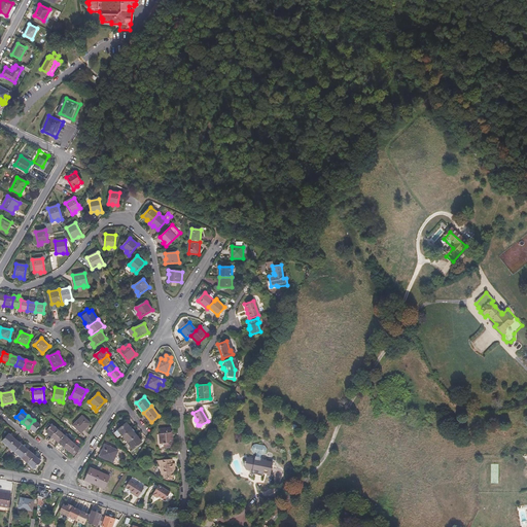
[(81,416),(73,425),(79,430),(78,431),(80,434),(91,424),(81,416)]
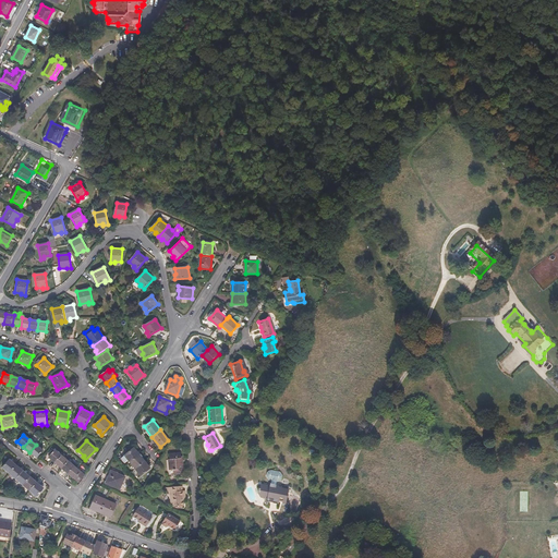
[(36,445),(29,452),(37,458),(43,451),(36,445)]
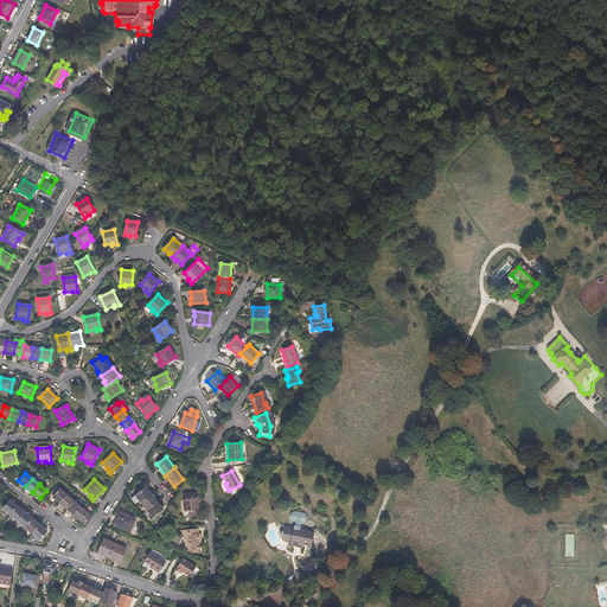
[(141,503),(152,494),(146,487),(136,496),(141,503)]
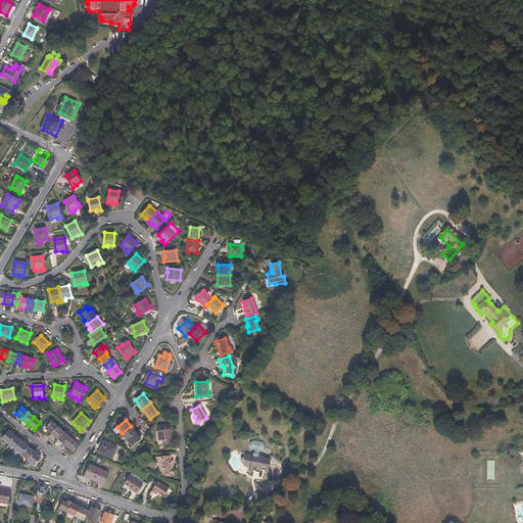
[(51,434),(57,427),(51,422),(45,428),(51,434)]
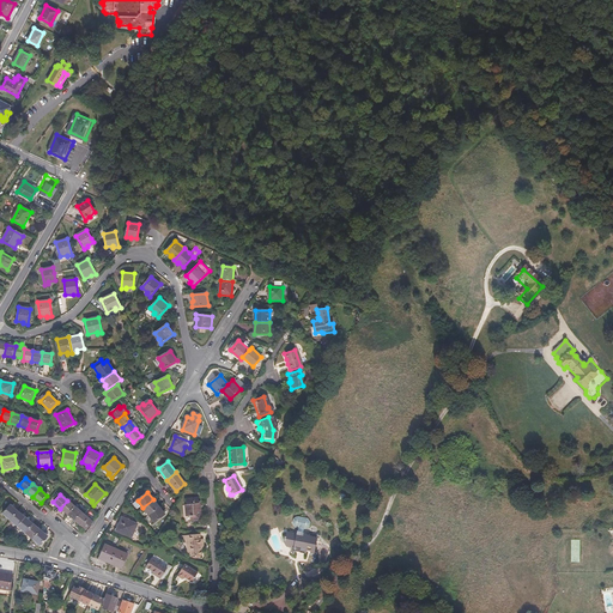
[(193,515),(194,521),(202,520),(202,507),(200,508),(199,497),(187,498),(187,504),(186,504),(187,515),(192,515),(193,515)]
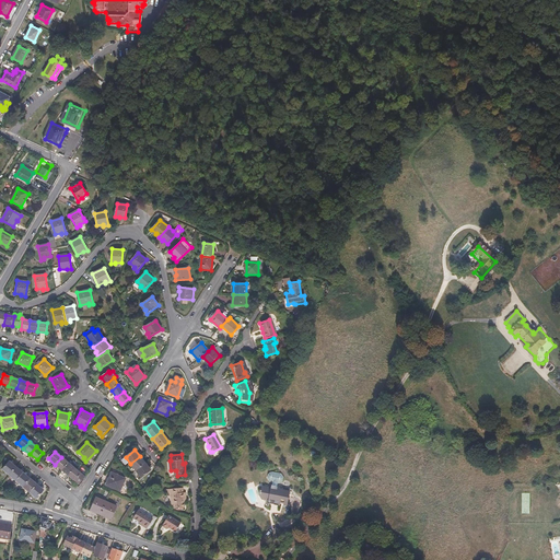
[(136,470),(146,464),(140,456),(130,464),(136,470)]
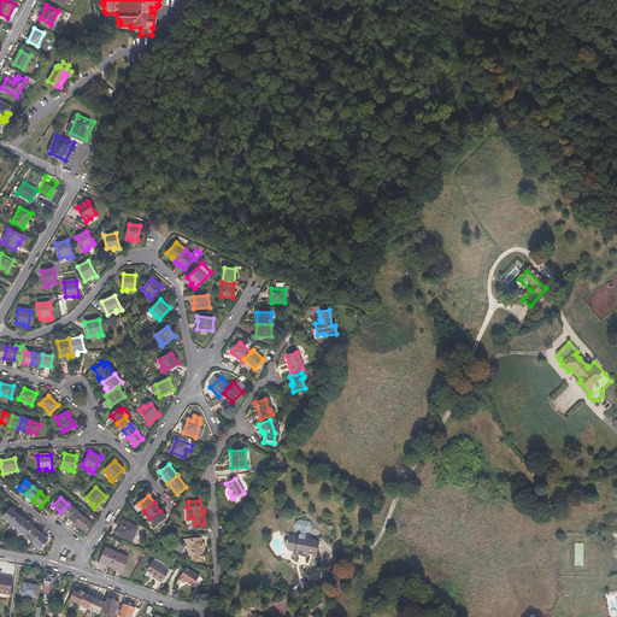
[(60,512),(68,518),(75,510),(68,504),(60,512)]
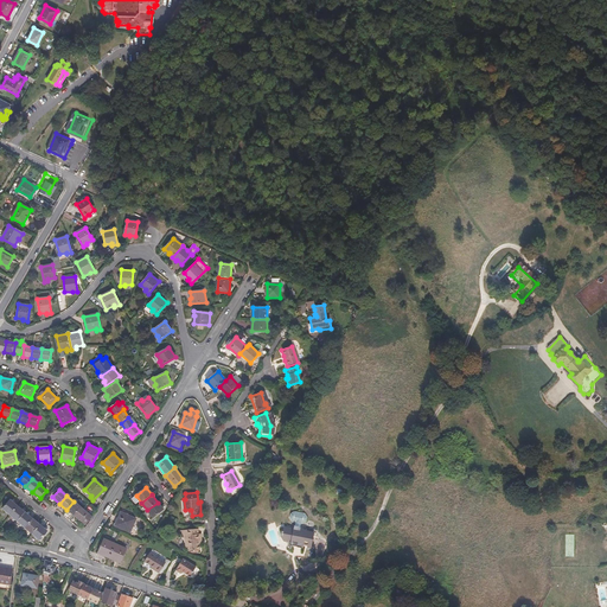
[(1,509),(10,516),(18,506),(10,499),(1,509)]
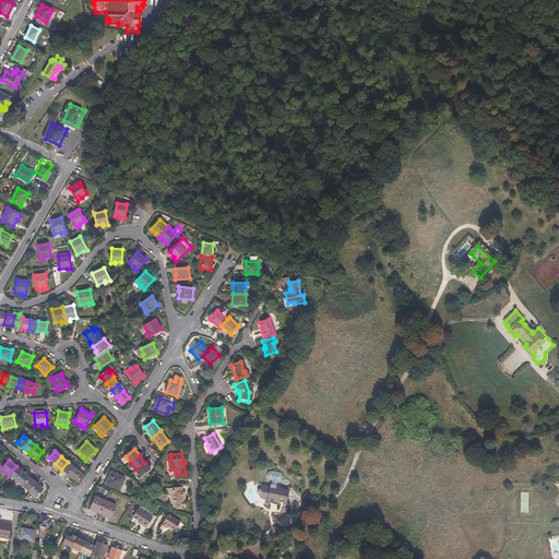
[(61,470),(68,475),(74,467),(68,462),(61,470)]
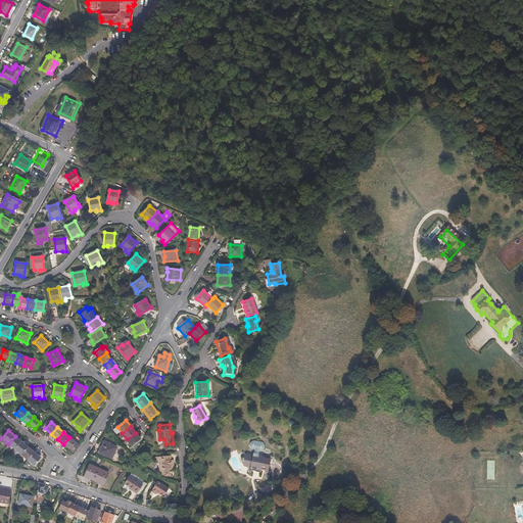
[(136,433),(127,439),(132,445),(141,439),(136,433)]
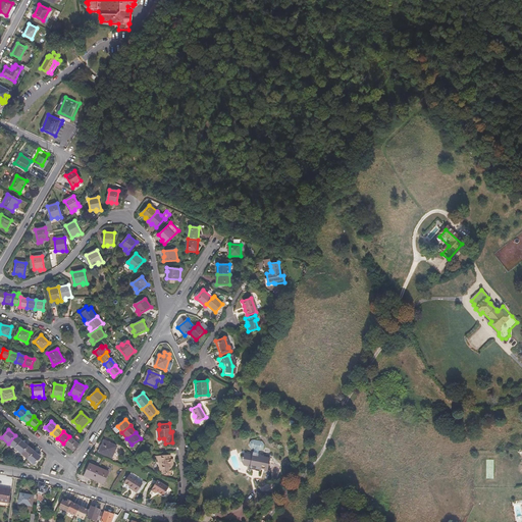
[(8,444),(14,449),(21,440),(15,435),(8,444)]
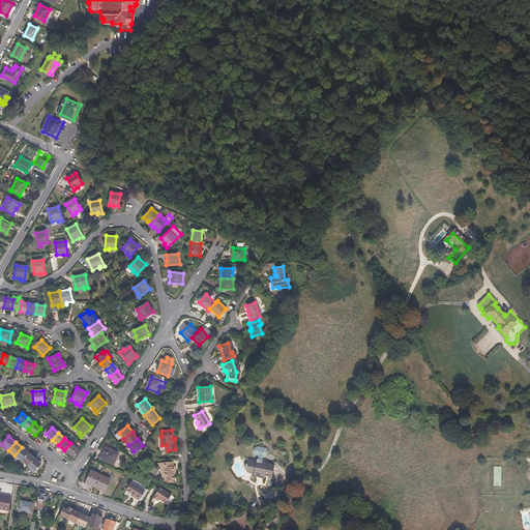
[(70,443),(64,450),(75,458),(80,451),(70,443)]
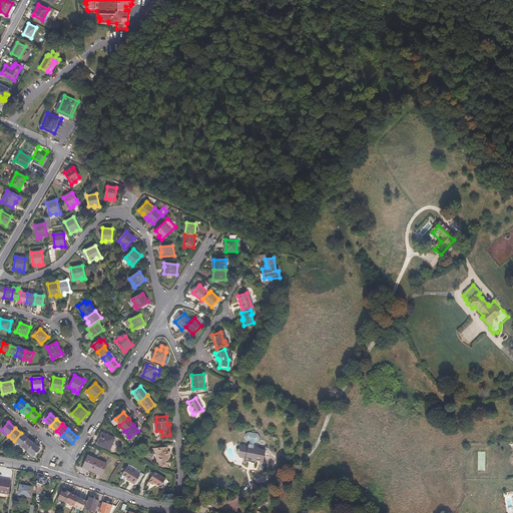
[(258,434),(248,432),(245,434),(244,437),(246,440),(248,441),(254,443),(255,443),(260,441),(261,437),(258,434)]
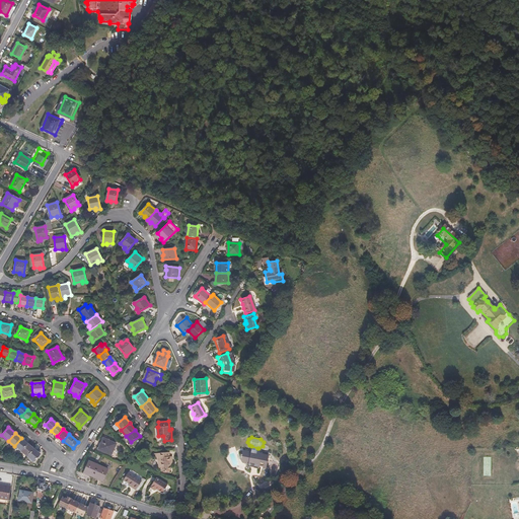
[(14,446),(21,451),(27,443),(21,438),(14,446)]
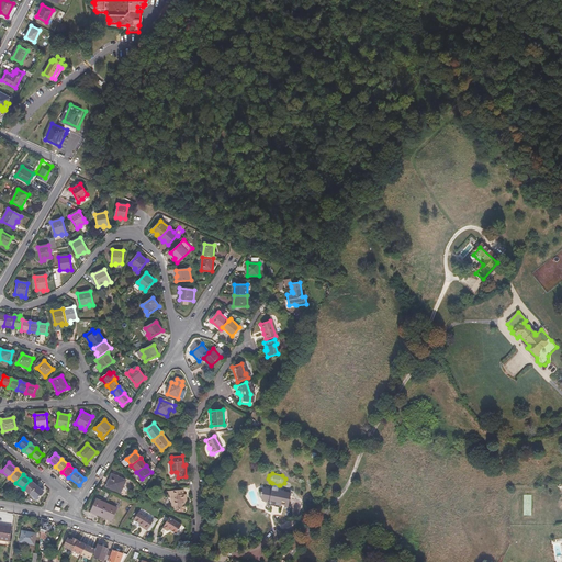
[(112,475),(108,487),(120,493),(125,481),(112,475)]
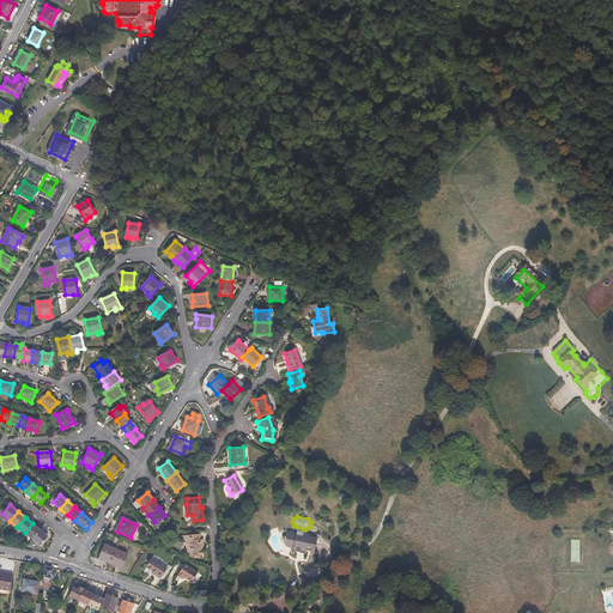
[(25,533),(32,539),(40,530),(32,523),(25,533)]
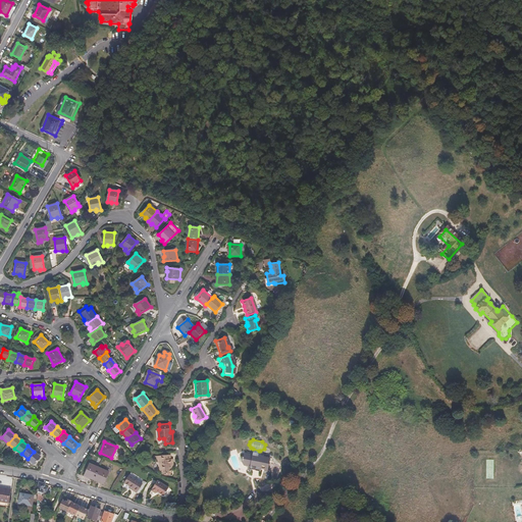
[(246,450),(242,452),(241,459),(243,462),(255,465),(255,466),(260,467),(260,466),(264,467),(263,469),(267,469),(270,456),(263,454),(263,453),(258,452),(259,451),(253,449),(252,452),(246,450)]
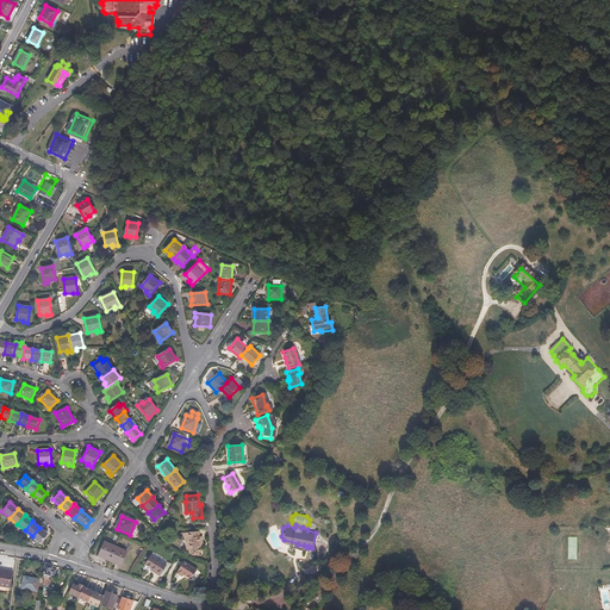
[(39,528),(32,536),(39,543),(48,534),(39,528)]
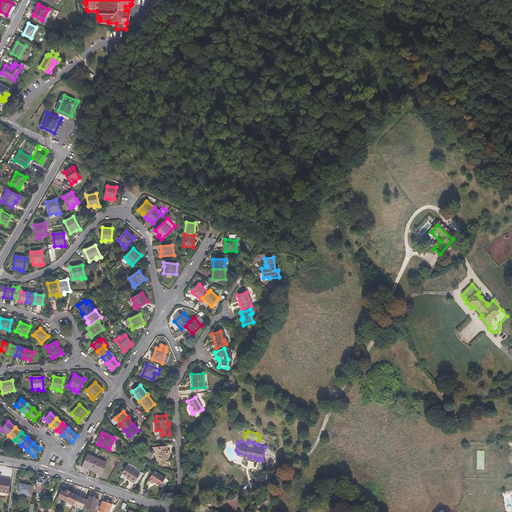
[(168,455),(170,455),(169,446),(151,447),(152,450),(156,450),(156,456),(159,455),(160,461),(160,464),(169,464),(169,459),(168,455)]
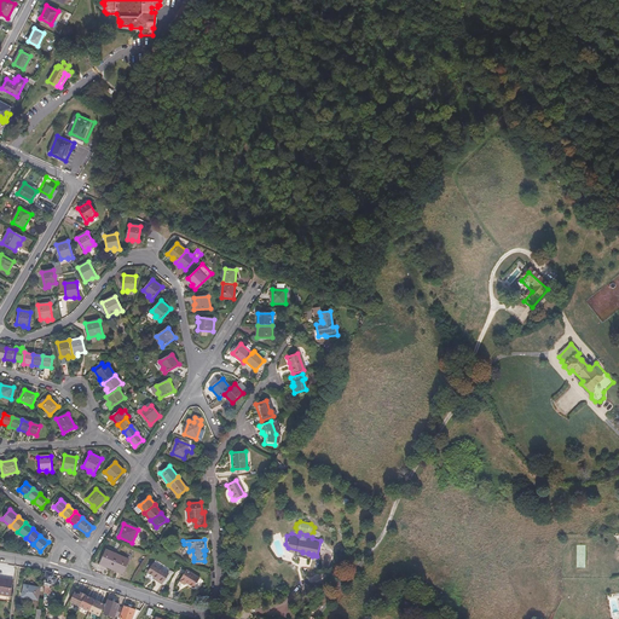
[(99,563),(110,568),(117,554),(105,550),(99,563)]
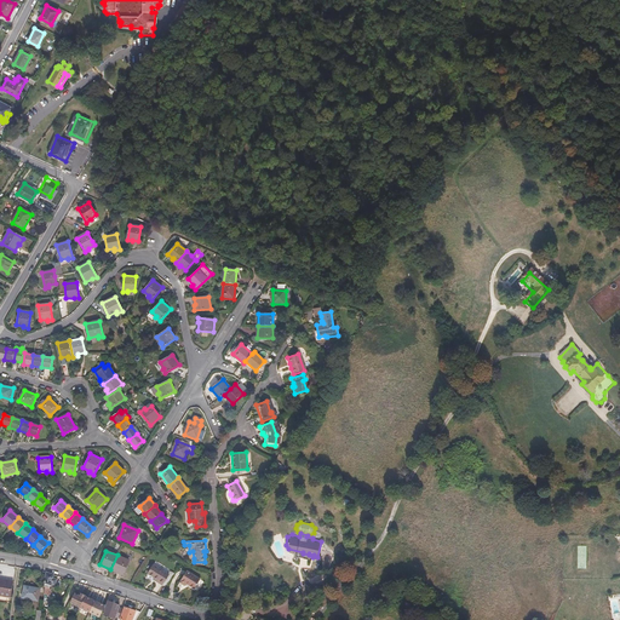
[(118,555),(110,569),(122,574),(128,560),(118,555)]
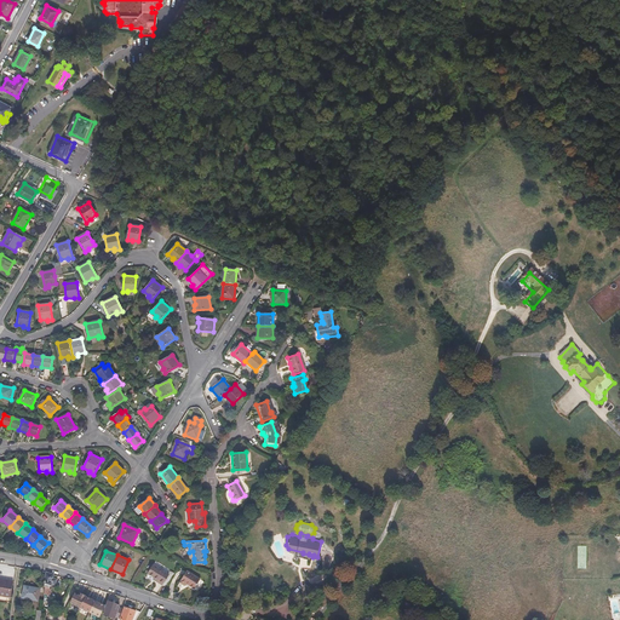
[(159,580),(158,581),(162,585),(170,574),(153,563),(148,573),(155,578),(159,580)]
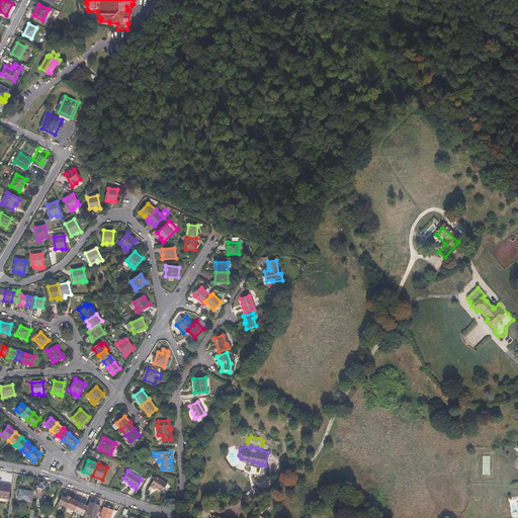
[(156,477),(151,484),(152,485),(150,486),(154,489),(155,487),(162,492),(167,484),(156,477)]
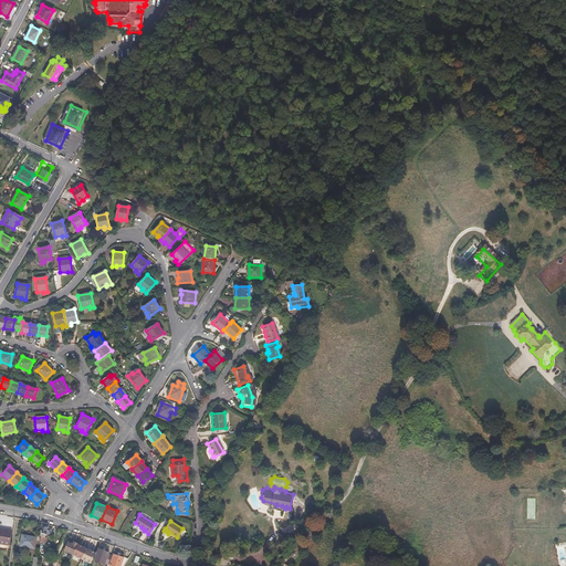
[(40,530),(41,542),(44,544),(46,538),(44,538),(46,533),(50,534),(51,528),(48,527),(49,525),(42,523),(40,530)]
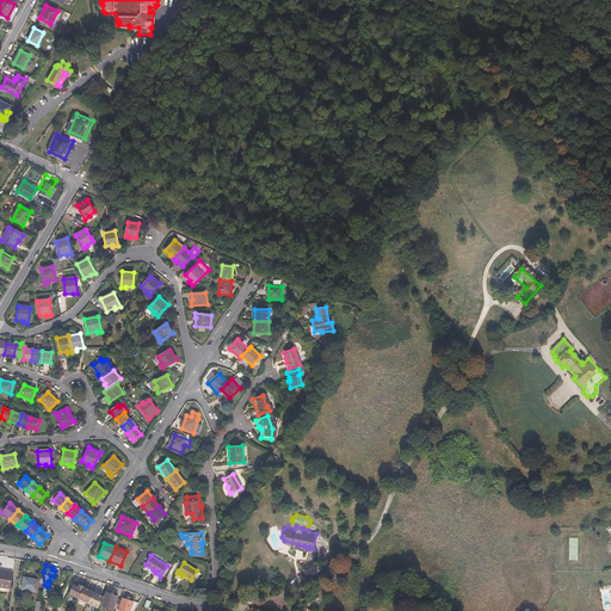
[(0,587),(7,588),(10,588),(12,573),(0,571),(0,587)]
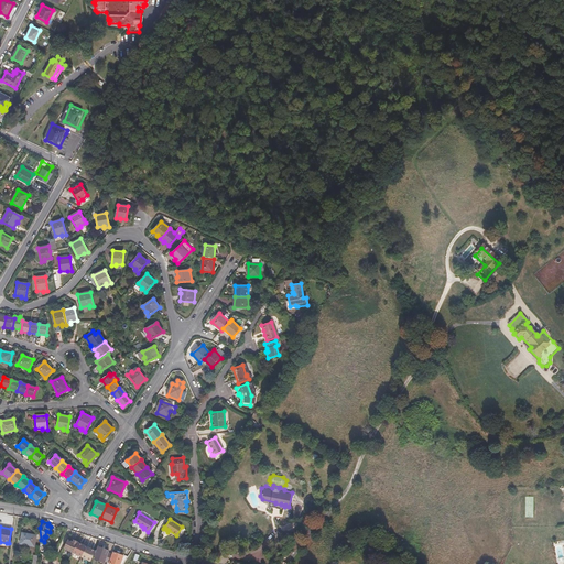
[(35,535),(22,533),(20,544),(34,546),(35,535)]
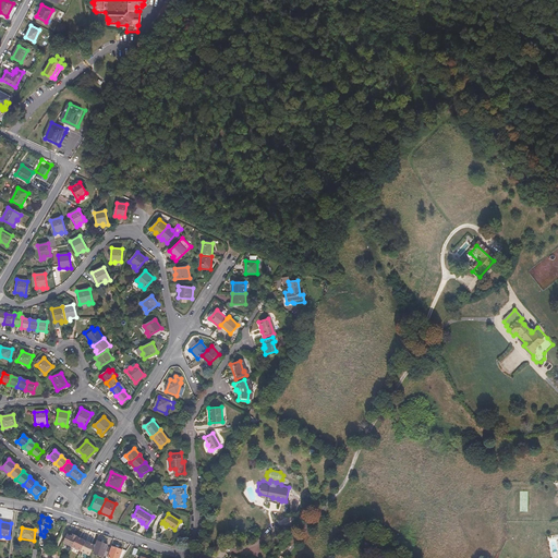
[(62,543),(72,547),(76,537),(76,536),(72,534),(72,535),(71,536),(67,534),(62,543)]
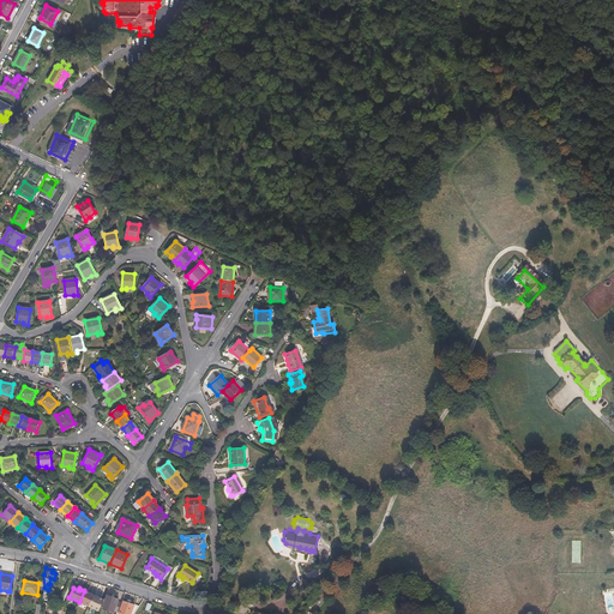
[(94,595),(84,591),(79,602),(89,607),(94,595)]
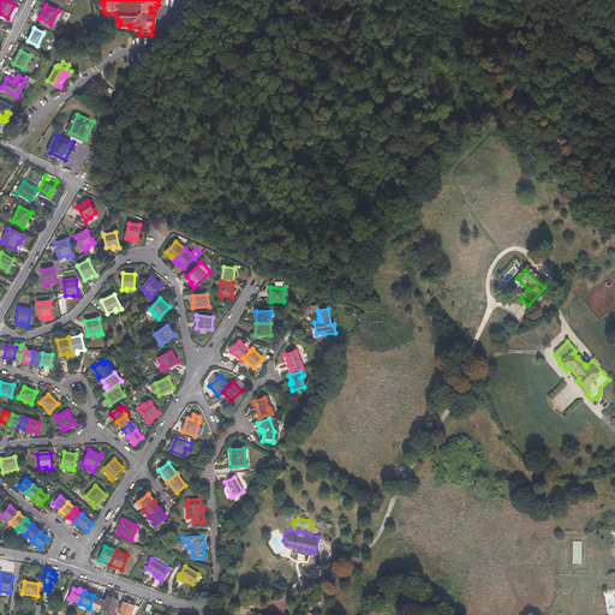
[(103,601),(94,596),(89,608),(99,611),(103,601)]
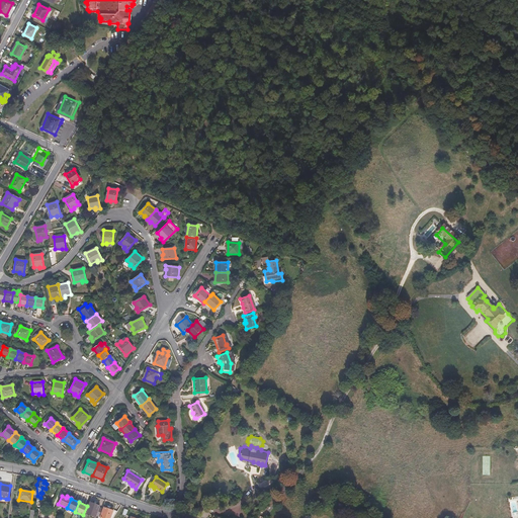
[(96,515),(99,516),(102,509),(99,508),(99,506),(90,503),(88,506),(87,506),(86,511),(87,511),(86,514),(95,517),(96,515)]
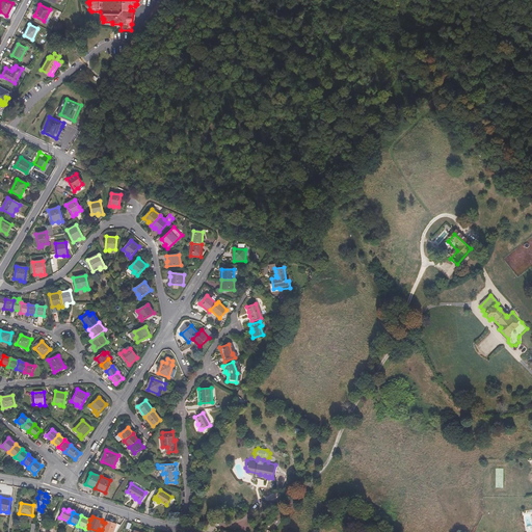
[(104,531),(115,531),(120,526),(106,522),(103,531),(104,531)]
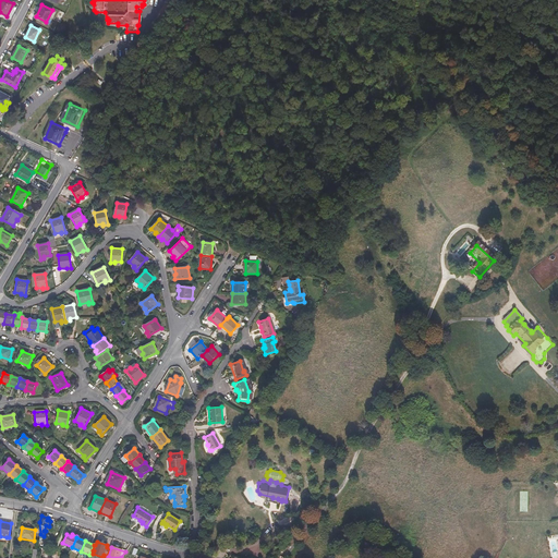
All buildings are outlined.
